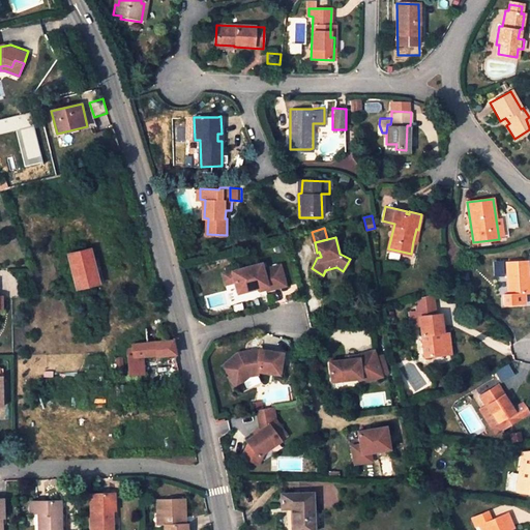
[(89,254),(68,257),(74,292),(94,289),(89,254)]
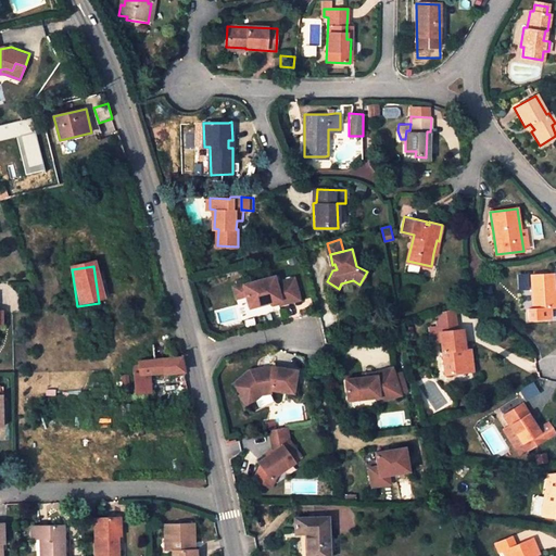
[(555,313),(555,307),(555,305),(555,290),(554,273),(532,274),(534,310),(535,315),(550,314),(555,313)]
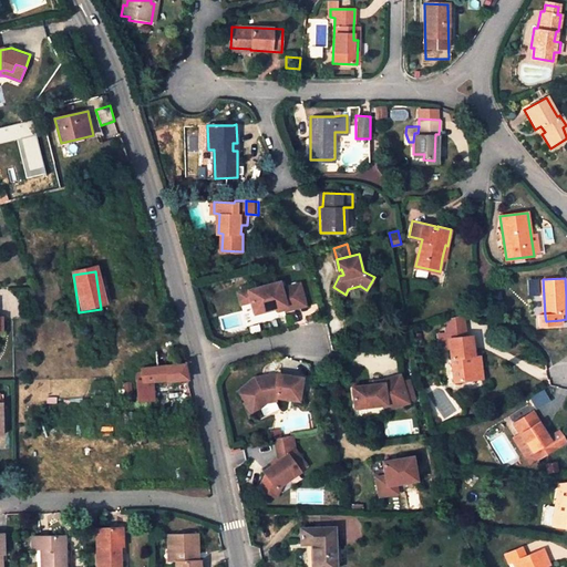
[(280,280),(249,289),(253,300),(256,312),(279,306),(278,303),(286,301),(288,309),(307,303),(301,282),(282,287),(280,280)]
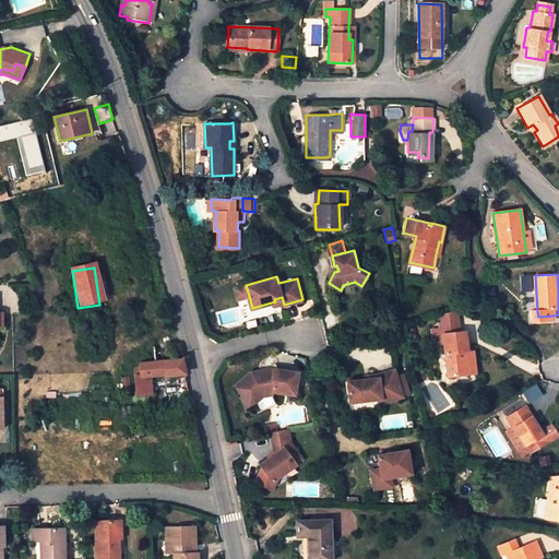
[(521,292),(532,290),(531,276),(520,276),(521,292)]
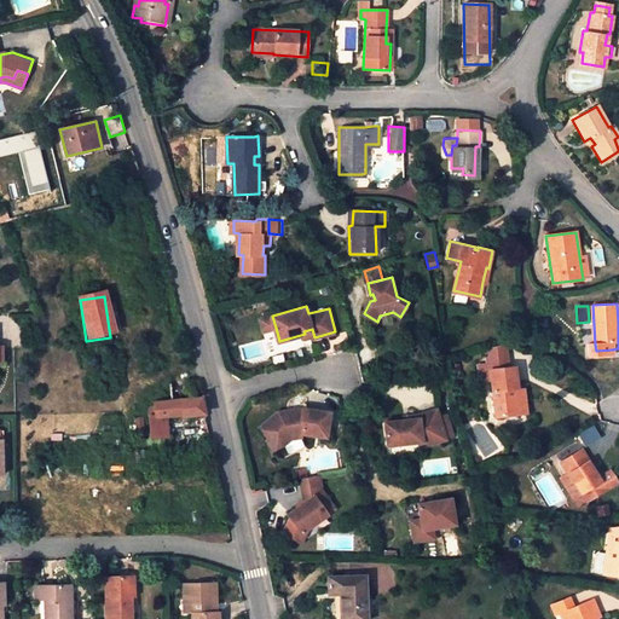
[(272,316),(261,319),(265,331),(276,328),(272,316)]
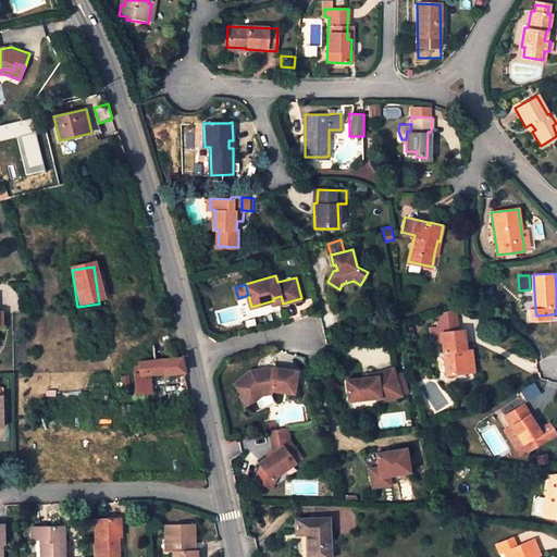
[(440,312),(443,332),(460,331),(458,308),(440,312)]
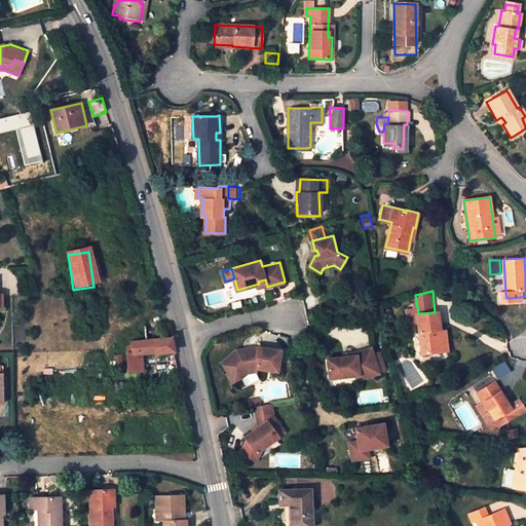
[(505,293),(499,293),(500,304),(520,303),(520,297),(506,298),(505,293)]
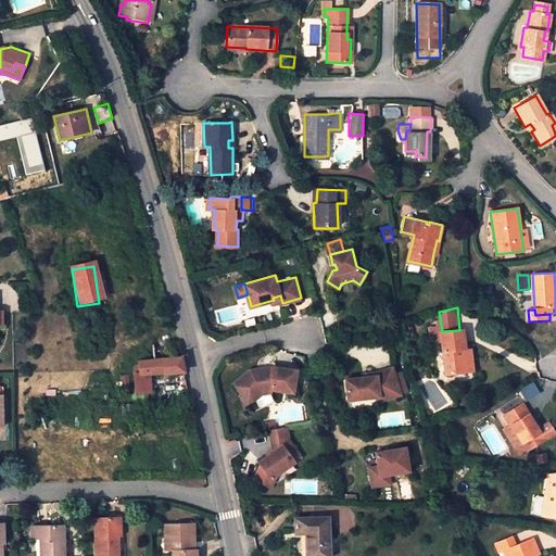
[(446,373),(468,370),(466,350),(463,329),(459,330),(442,331),(446,373)]
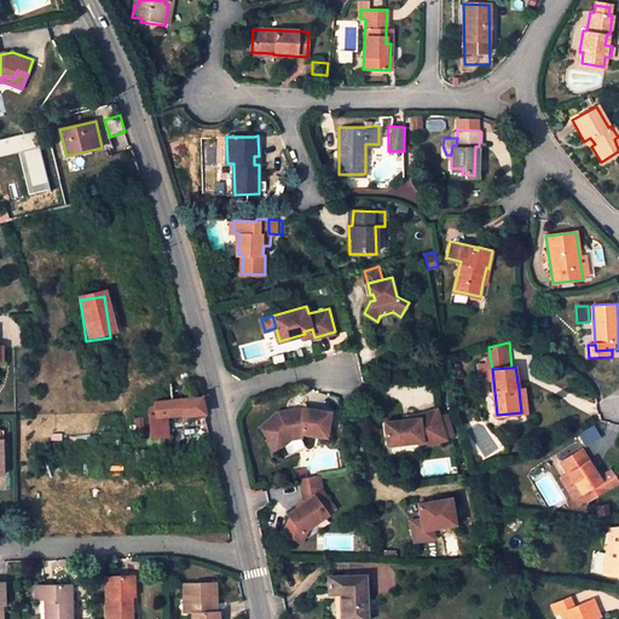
[(171,385),(172,400),(187,399),(185,383),(171,385)]
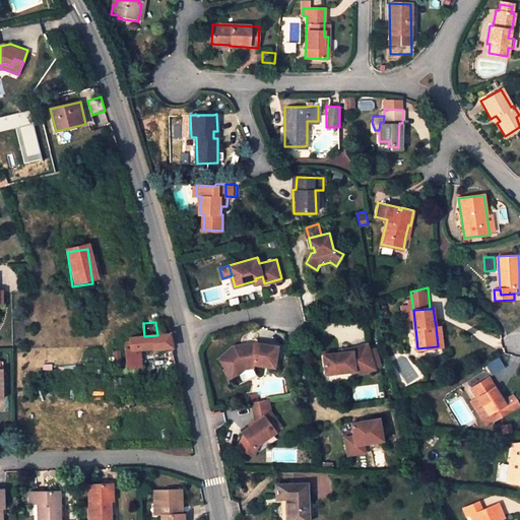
[(125,342),(125,349),(140,348),(153,347),(153,349),(164,348),(172,348),(170,335),(157,335),(144,336),(130,337),(130,342),(125,342)]
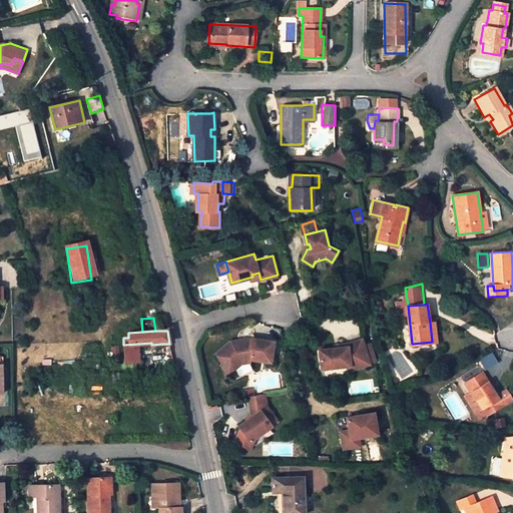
[(244,338),(230,339),(215,350),(221,361),(225,358),(231,365),(237,361),(238,362),(247,362),(247,359),(267,366),(274,346),(253,340),(252,342),(244,340),(244,338)]
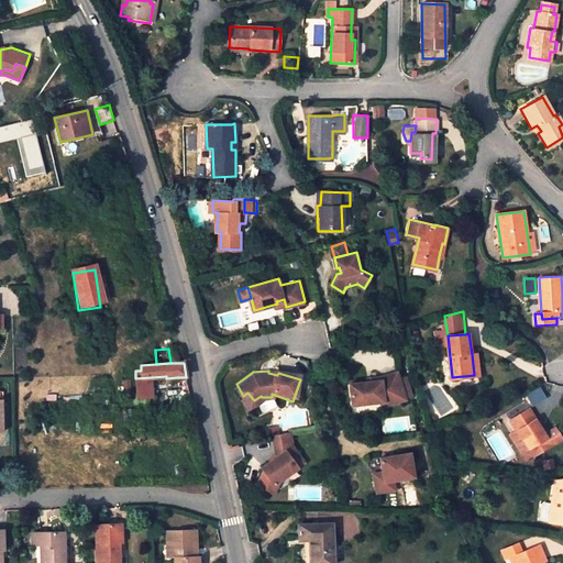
[(384,376),(383,384),(375,383),(375,385),(371,386),(370,384),(352,386),(354,407),(386,403),(384,397),(395,394),(397,401),(408,398),(400,372),(384,376)]
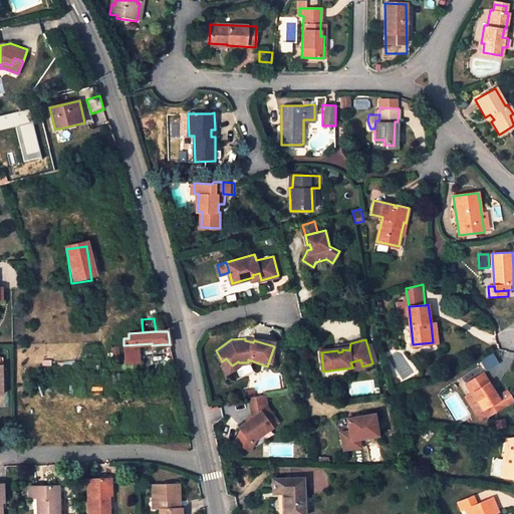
[(349,350),(350,343),(337,347),(337,350),(338,352),(342,351),(342,349),(349,350)]
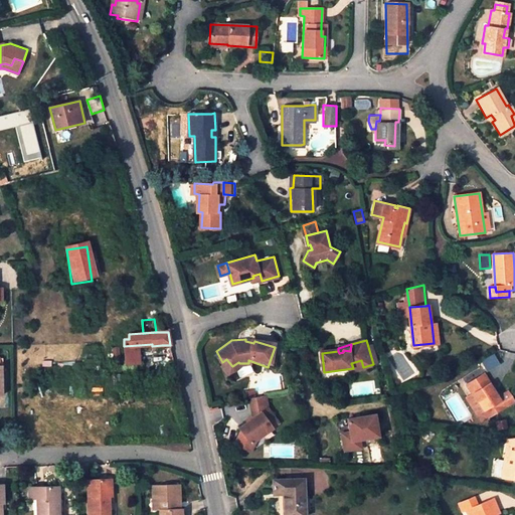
[(141,363),(139,345),(124,346),(126,364),(141,363)]
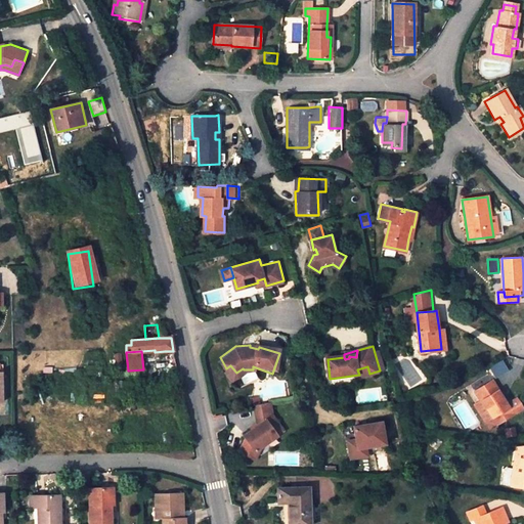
[(226,368),(231,379),(244,369),(243,368),(236,373),(230,365),(226,368)]
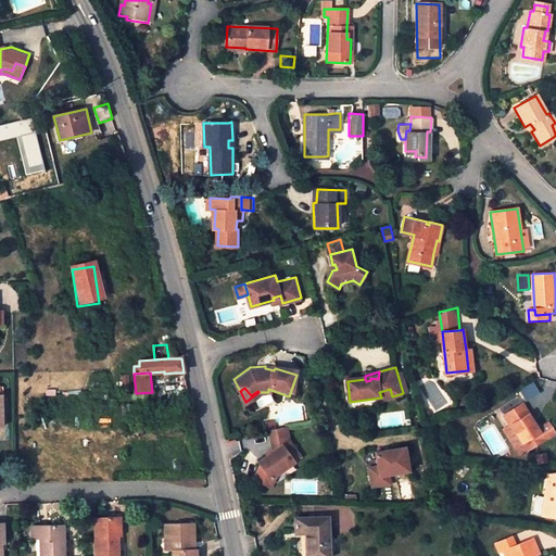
[(379,392),(381,397),(392,396),(390,389),(379,392)]
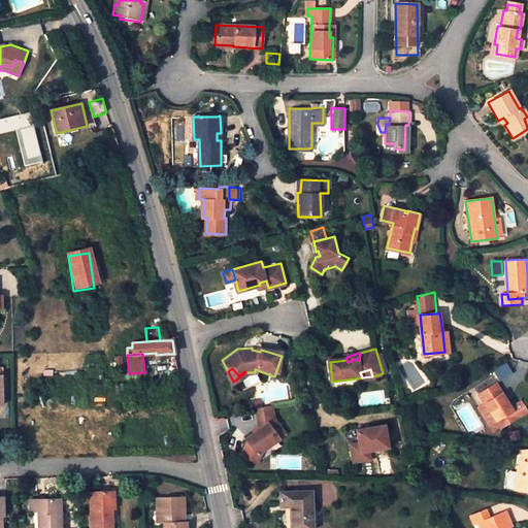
[(486,401),(493,414),(500,427),(517,416),(509,403),(497,382),(481,392),(486,401)]
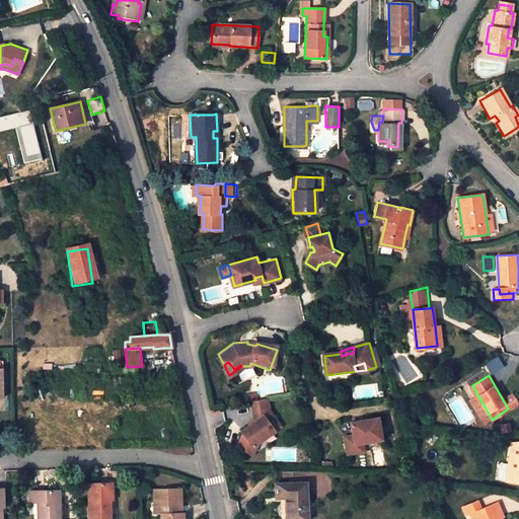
[(511,390),(501,396),(508,409),(518,402),(511,390)]
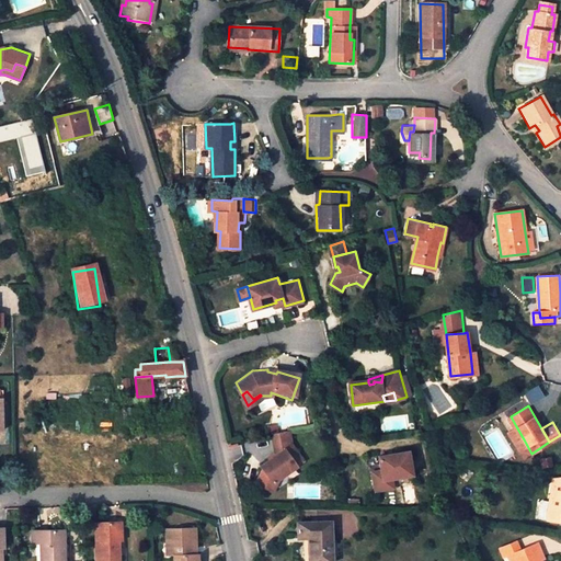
[(265,427),(266,434),(272,433),(279,432),(278,425),(265,427)]
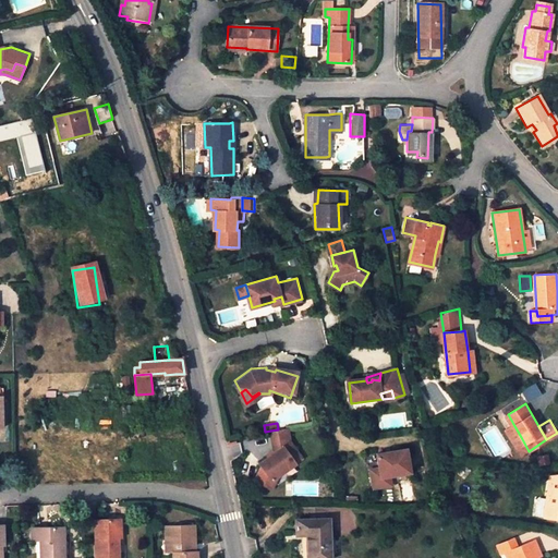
[(522,456),(529,451),(521,437),(513,424),(506,428),(522,456)]
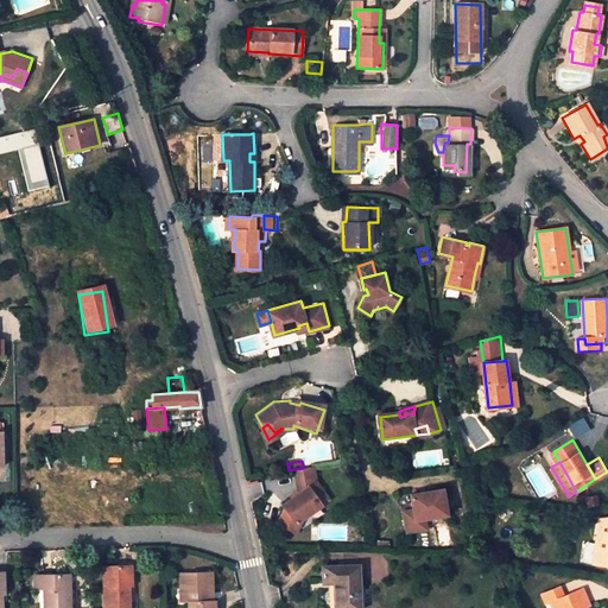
[(287,511),(284,513),(280,525),(295,531),(298,525),(297,524),(322,505),(321,502),(328,496),(316,481),(314,467),(303,468),(295,469),(298,489),(291,495),(292,498),(283,505),(287,511)]
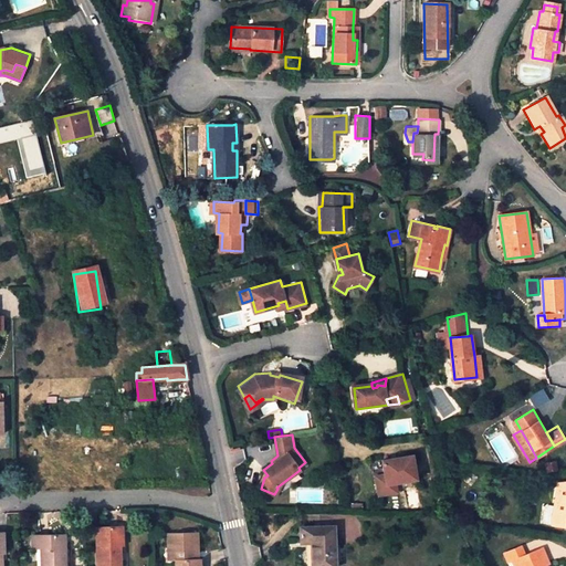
[(410,438),(392,440),(396,458),(413,456),(410,438)]
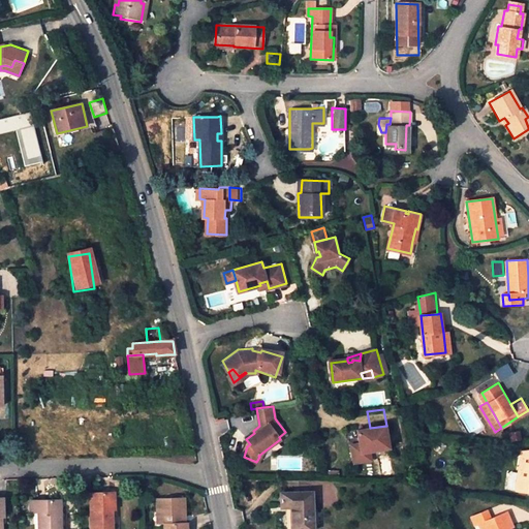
[(370,428),(363,429),(365,443),(356,445),(359,456),(368,454),(367,450),(375,449),(394,446),(391,425),(386,426),(370,428)]
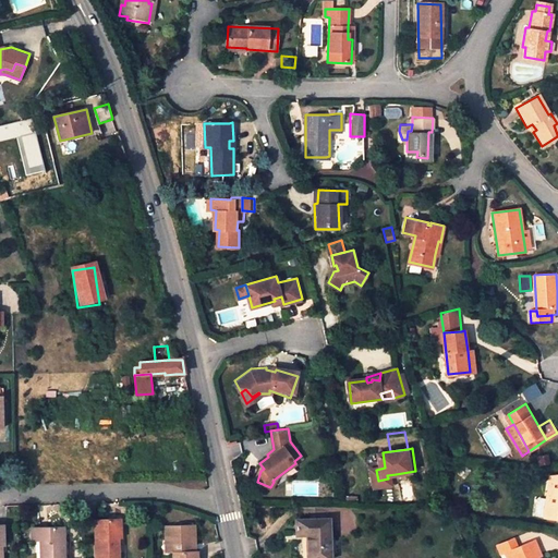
[(548,453),(536,456),(538,466),(550,464),(548,453)]
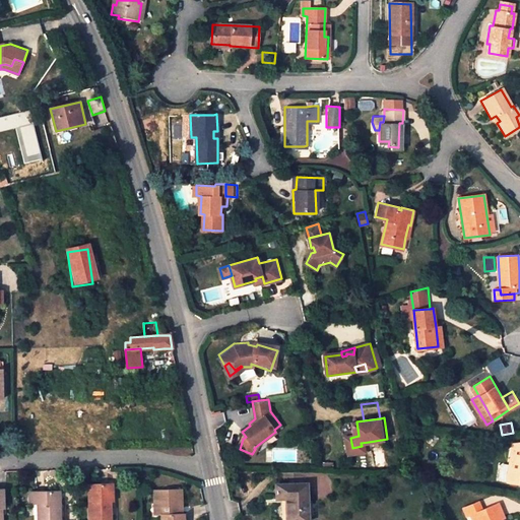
[(369,442),(361,443),(362,446),(352,448),(353,453),(370,451),(369,442)]
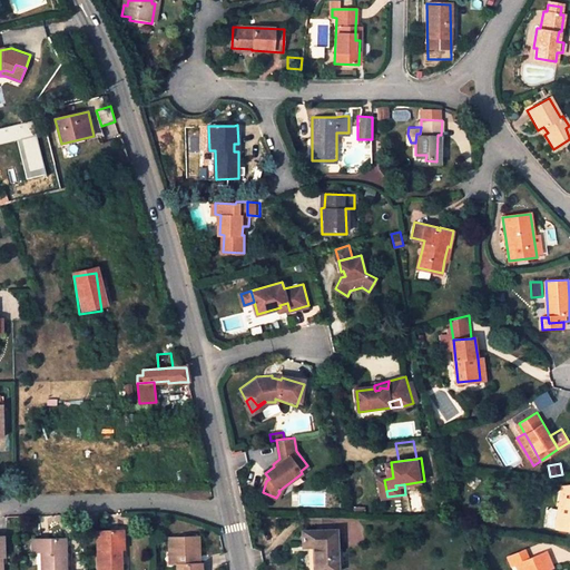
[(569,529),(569,490),(561,489),(558,510),(550,509),(544,511),(542,522),(546,526),(569,529)]
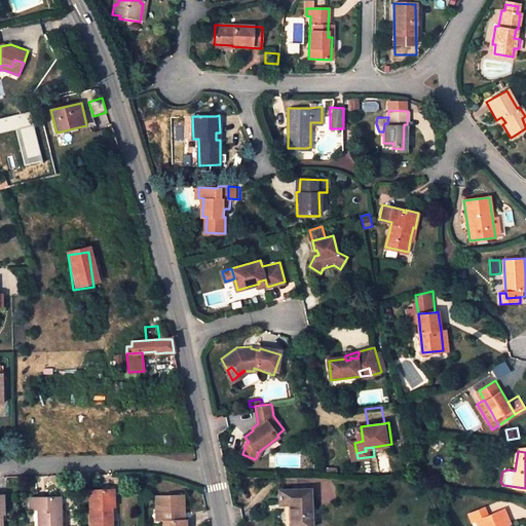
[(310,488),(280,489),(280,503),(290,502),(290,525),(311,525),(310,488)]
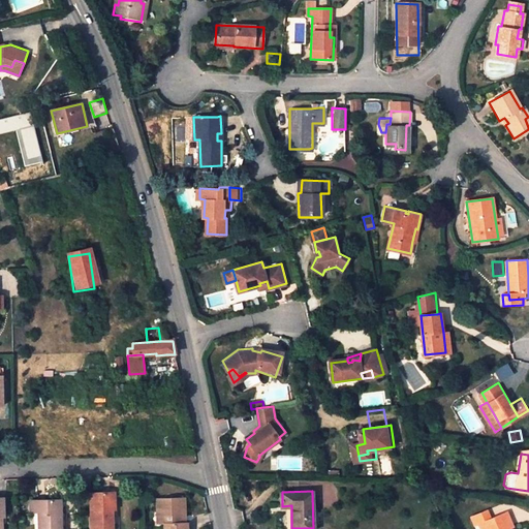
[(114,495),(89,496),(90,528),(112,528),(112,520),(115,520),(114,495)]
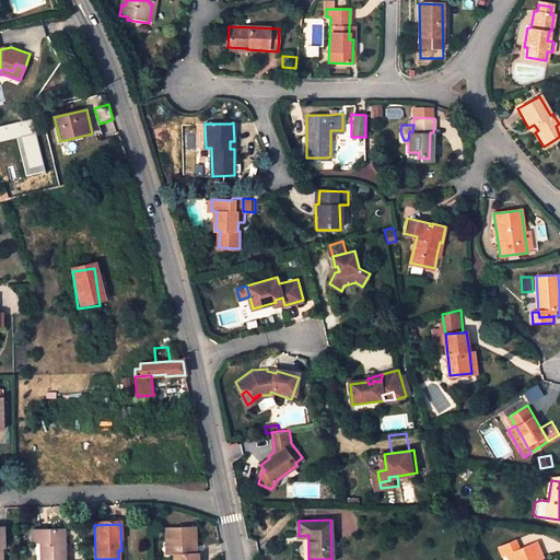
[(172,539),(173,548),(173,559),(196,559),(196,549),(193,549),(191,525),(165,526),(165,539),(172,539)]
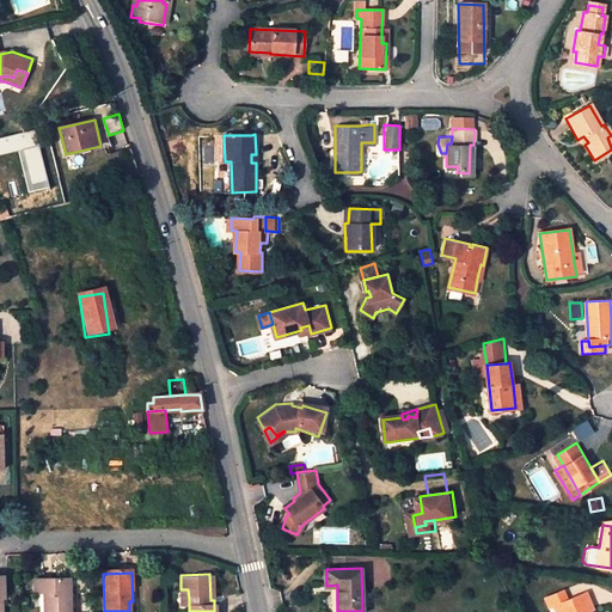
[(43,611),(69,611),(69,591),(66,591),(65,579),(43,580),(43,593),(43,611)]
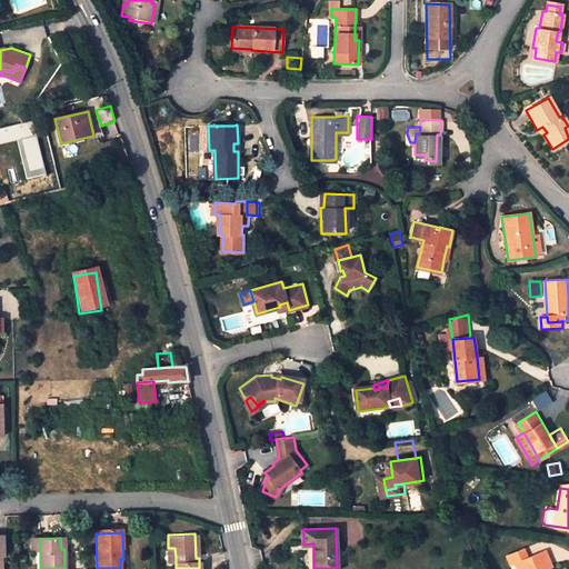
[(72,568),(71,538),(60,538),(61,549),(65,549),(65,568),(72,568)]
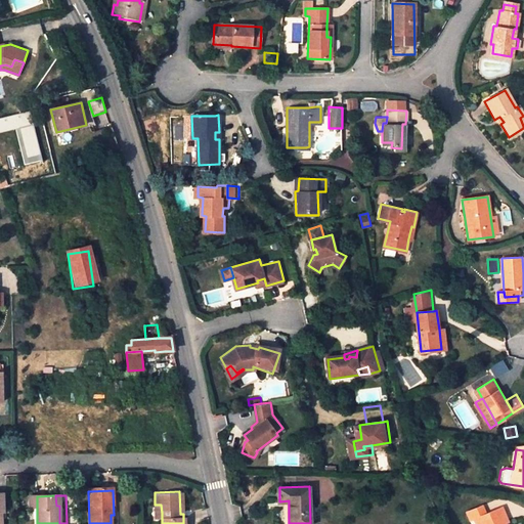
[(467,511),(471,521),(475,519),(486,514),(482,505),(467,511)]
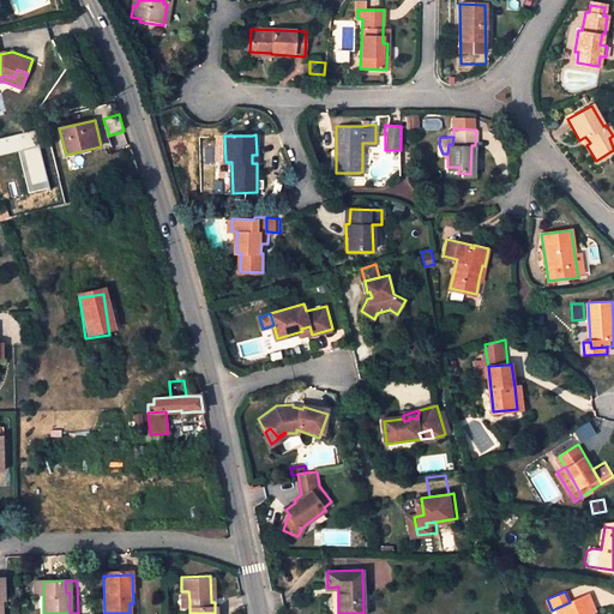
[(559,613),(587,613),(591,612),(595,611),(589,594),(570,602),(557,608),(559,613)]
